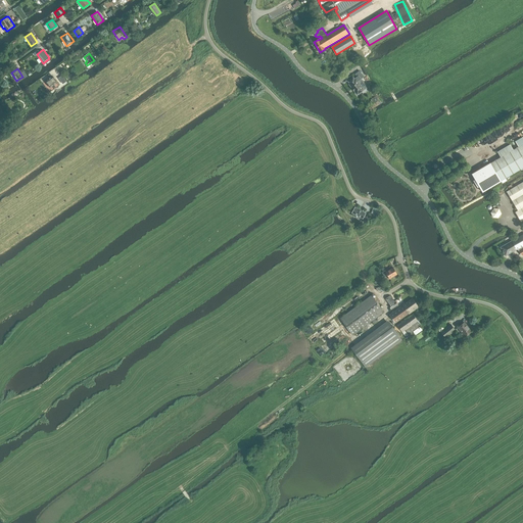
[(69,79),(75,76),(69,68),(64,73),(69,79)]
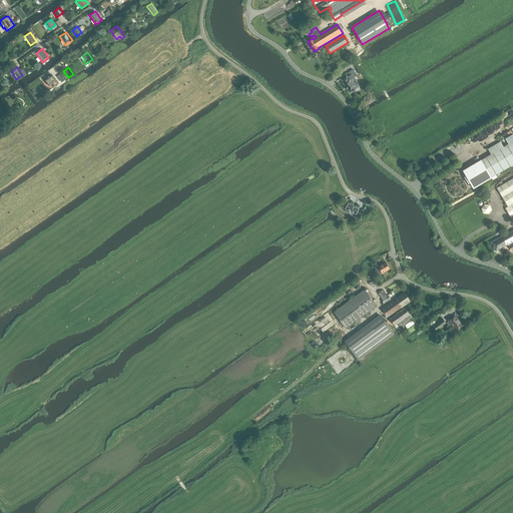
[(351,92),(352,93),(355,91),(355,90),(357,88),(351,80),(353,78),(357,75),(353,70),(349,73),(351,75),(348,78),(347,76),(342,80),(343,82),(343,83),(346,87),(345,87),(347,89),(350,93),(351,92)]
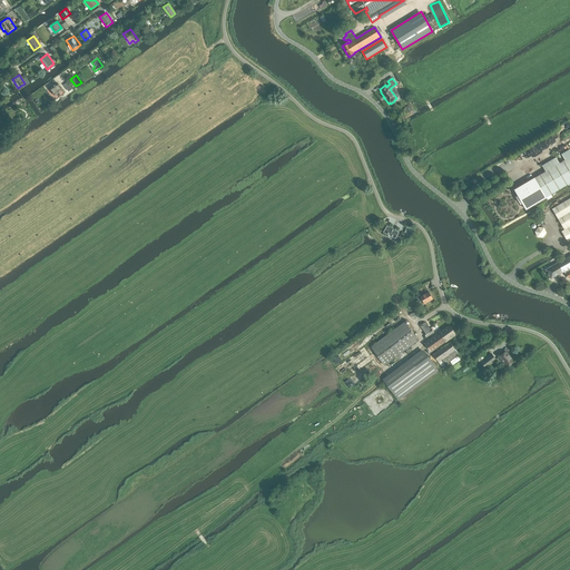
[(55,95),(62,90),(58,84),(50,88),(55,95)]
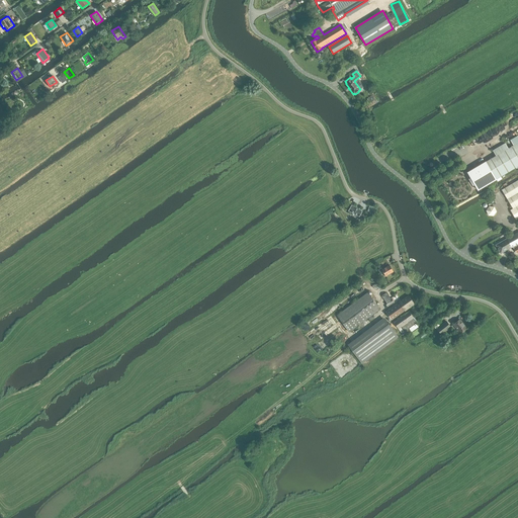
[(486,162),(467,173),(478,190),(496,179),(517,166),(517,136),(517,137),(511,141),(514,146),(513,146),(508,149),(505,144),(493,151),(496,156),(486,162)]
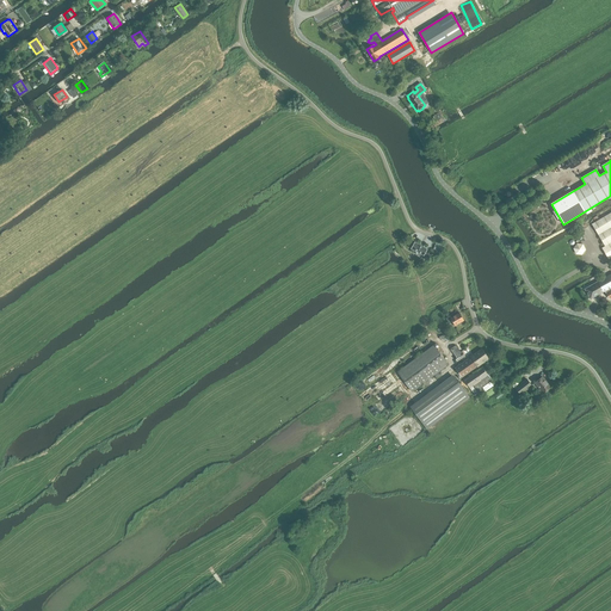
[(610,213),(592,224),(605,246),(602,248),(609,259),(610,257),(610,213)]
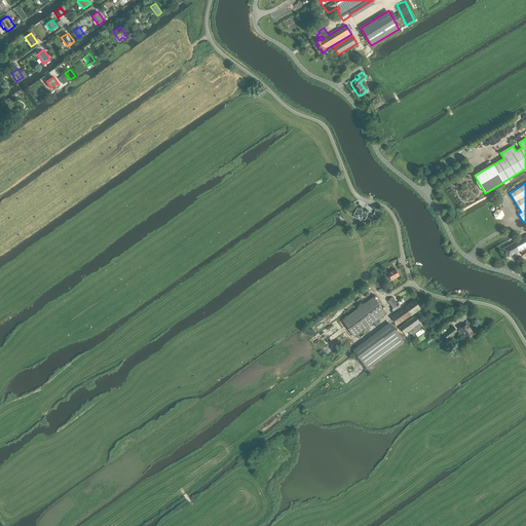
[(376,208),(373,216),(378,218),(379,215),(382,216),(384,211),(381,210),(381,209),(376,208)]
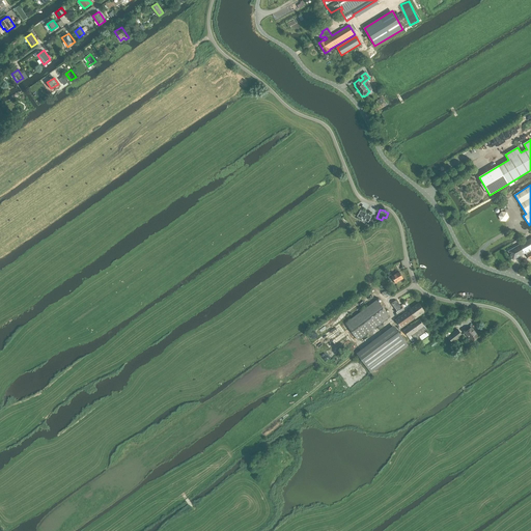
[(509,217),(509,216),(509,215),(509,214),(508,212),(507,211),(505,210),(504,210),(503,210),(502,210),(500,210),(499,211),(498,211),(497,212),(497,214),(496,215),(496,216),(496,217),(497,219),(497,220),(498,221),(499,222),(500,222),(501,223),(503,223),(504,223),(505,222),(507,221),(508,220),(509,219),(509,218),(509,217)]
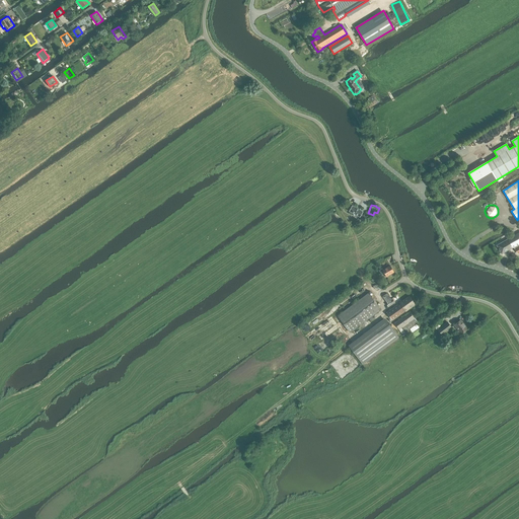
[(361,215),(363,212),(353,206),(350,211),(360,217),(361,215)]
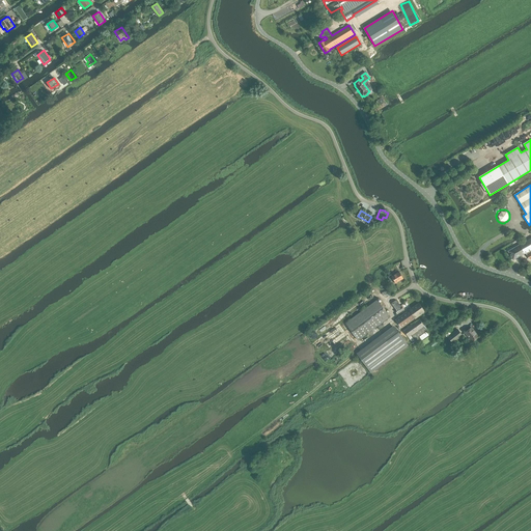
[(530,259),(530,258),(530,238),(508,251),(513,260),(526,253),(530,259)]
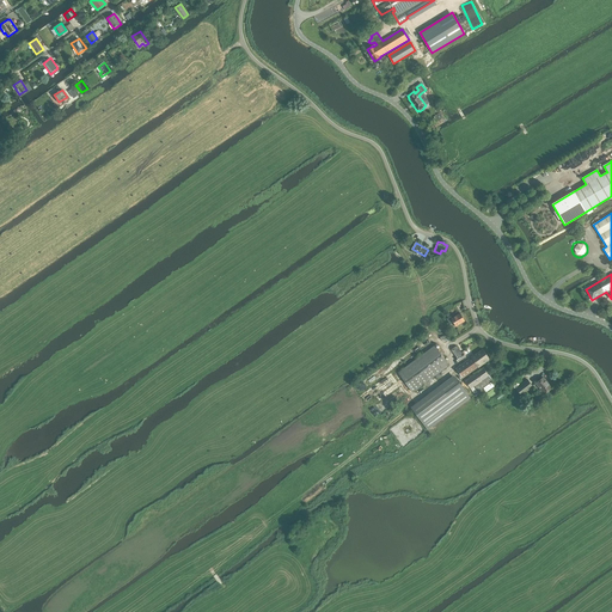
[(465,320),(460,313),(452,318),(451,317),(447,319),(451,325),(454,323),(456,326),(465,320)]
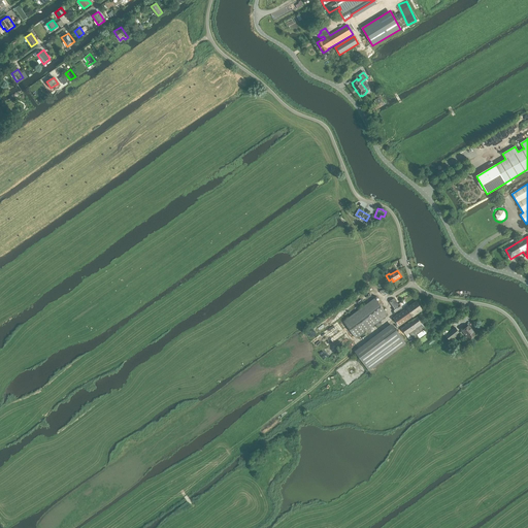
[(375,298),(345,320),(343,322),(356,338),(358,337),(388,315),(375,298)]
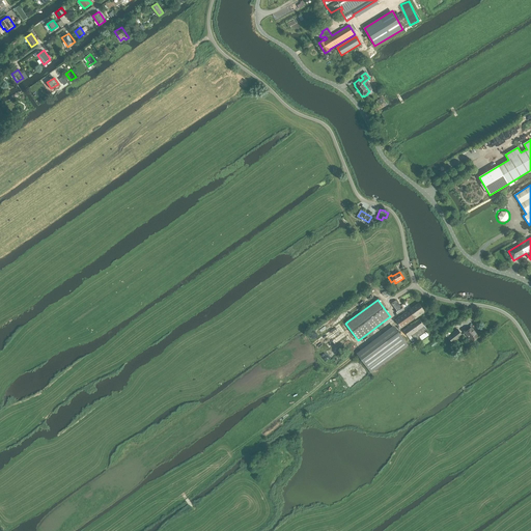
[(400,306),(396,300),(391,303),(396,309),(394,310),(397,314),(406,309),(402,305),(400,306)]
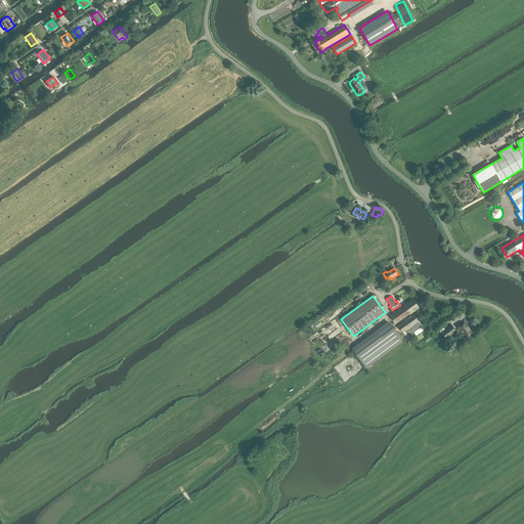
[(410,314),(420,308),(412,298),(403,305),(391,315),(397,323),(410,314)]
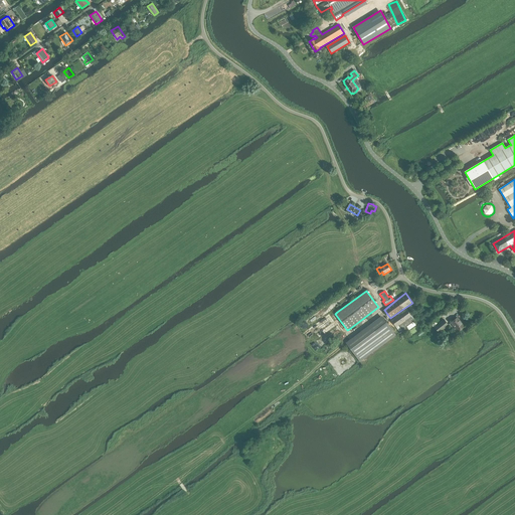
[(406,309),(391,320),(396,327),(399,325),(402,329),(406,326),(413,322),(414,320),(406,309)]
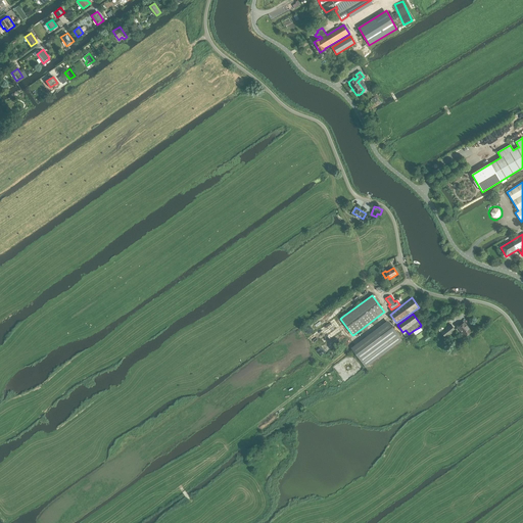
[(465,337),(472,332),(464,322),(458,328),(465,337)]
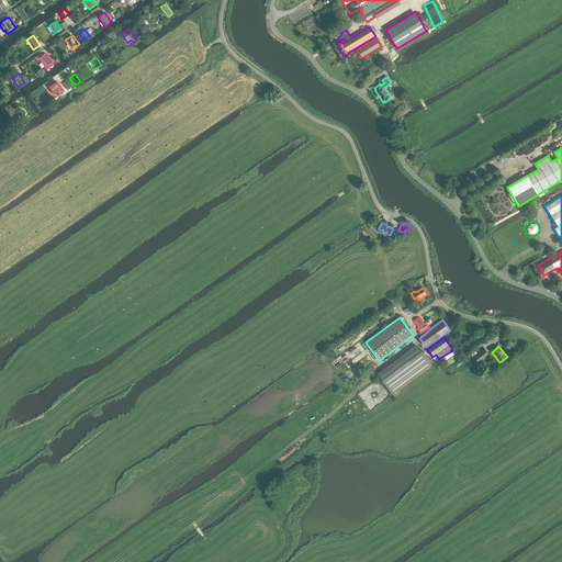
[(394,395),(433,366),(418,347),(380,377),(394,395)]
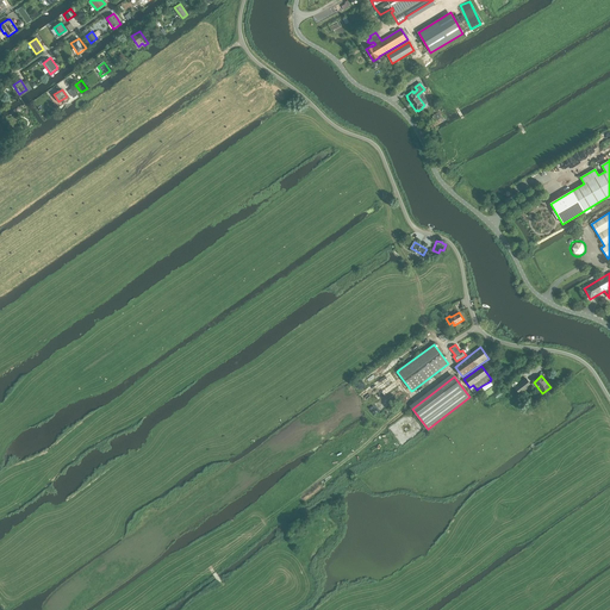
[(520,394),(531,385),(526,378),(514,387),(520,394)]
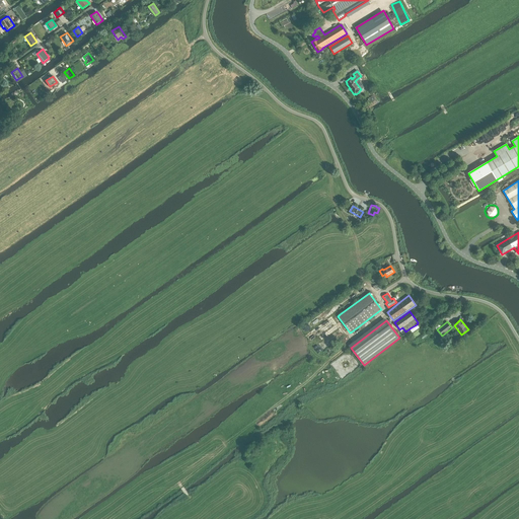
[(417,324),(410,328),(413,332),(419,327),(417,324)]
